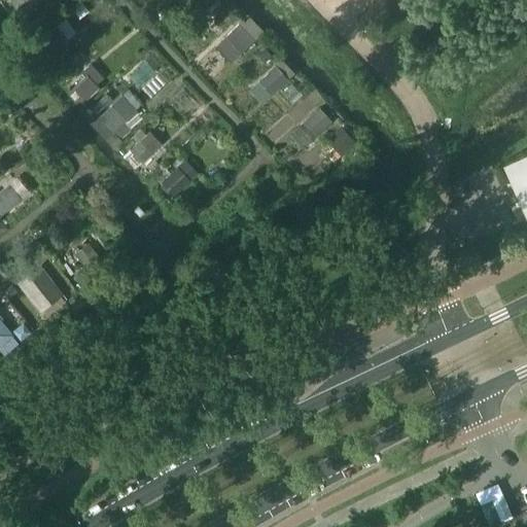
[(22,15),(40,1),(40,0),(11,0),(10,1),(22,15)]
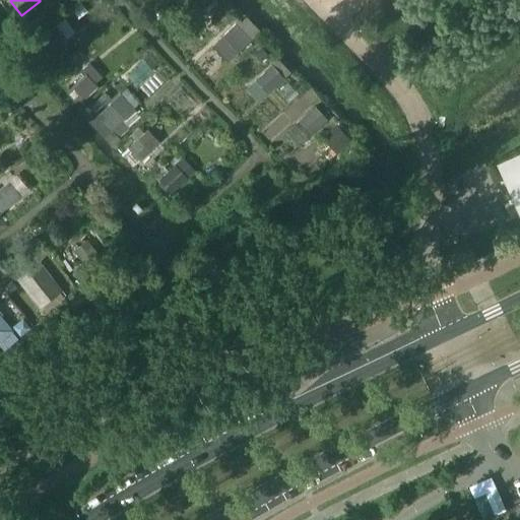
[(252,40),(237,23),(222,37),(239,53),(252,40)]
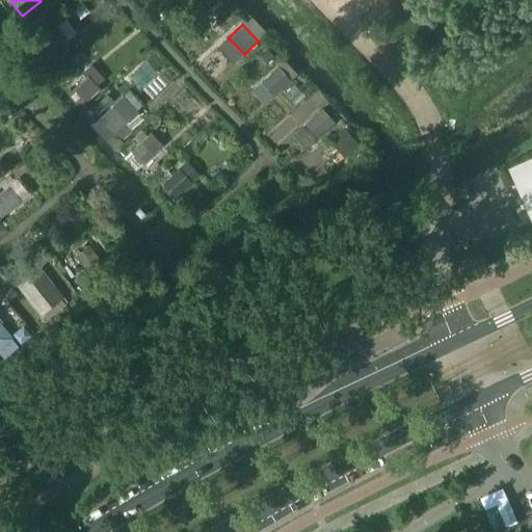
[(51,54),(68,41),(57,27),(40,40),(51,54)]
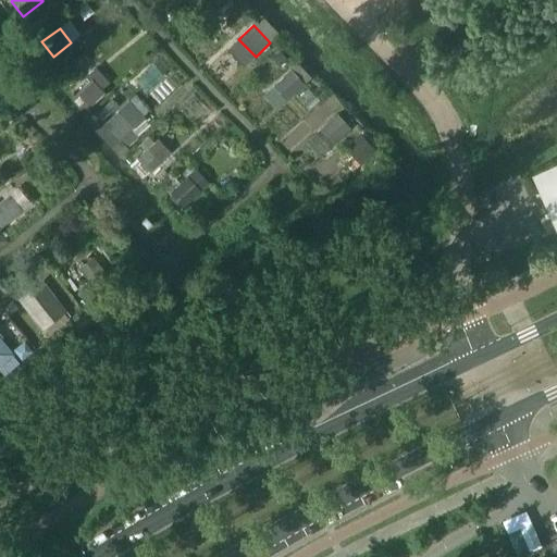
[(287,100),(305,84),(292,71),(274,86),(287,100)]
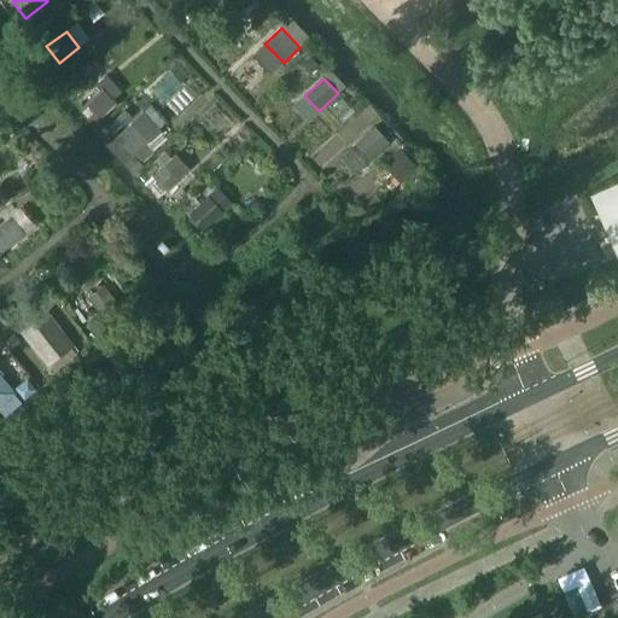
[(117,104),(101,88),(85,104),(100,120),(117,104)]
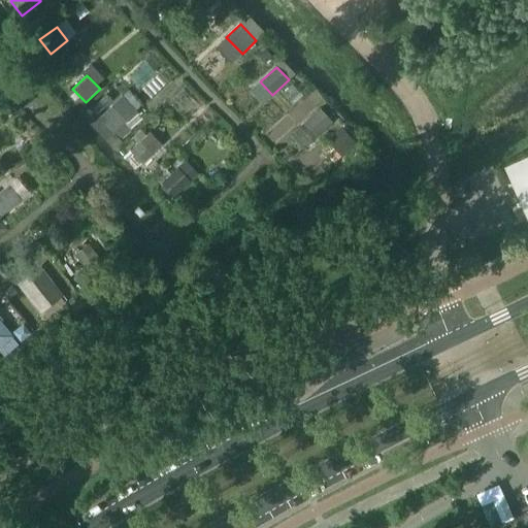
[(126,121),(112,106),(98,119),(112,134),(126,121)]
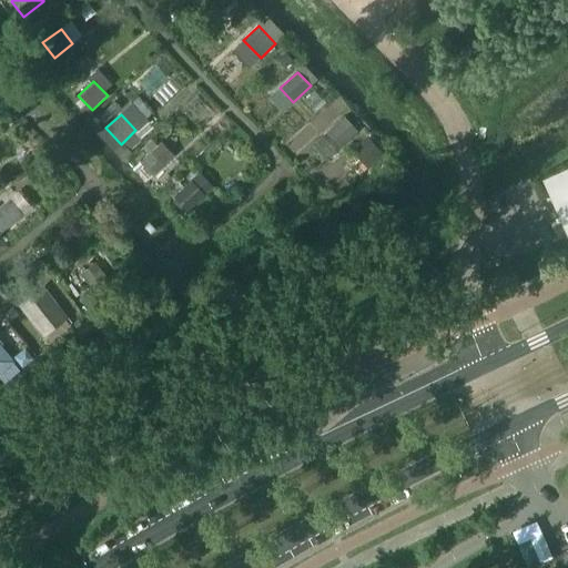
[(340,148),(358,131),(344,117),(326,133),(340,148)]
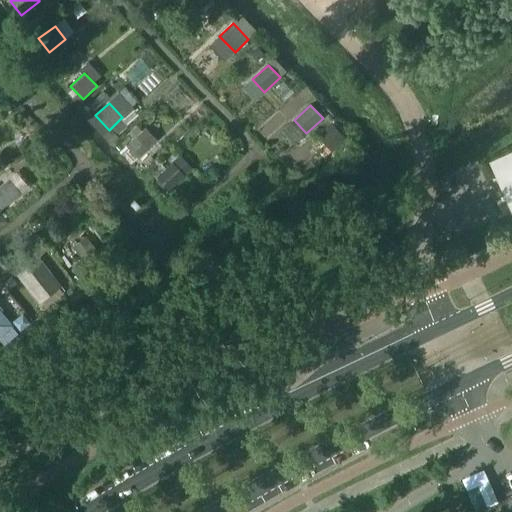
[(147,148),(136,136),(127,145),(138,158),(147,148)]
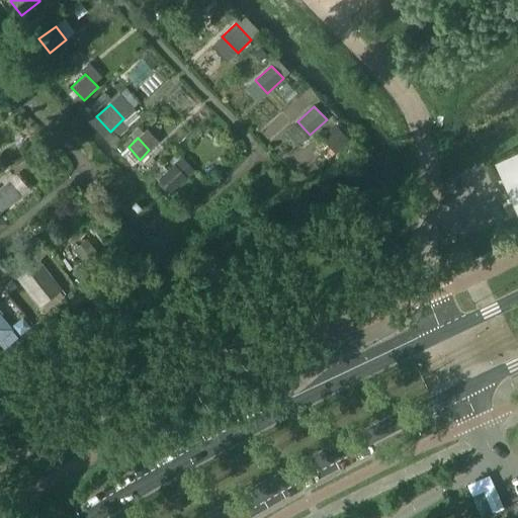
[(517,214),(517,148),(493,159),(517,216),(517,214)]
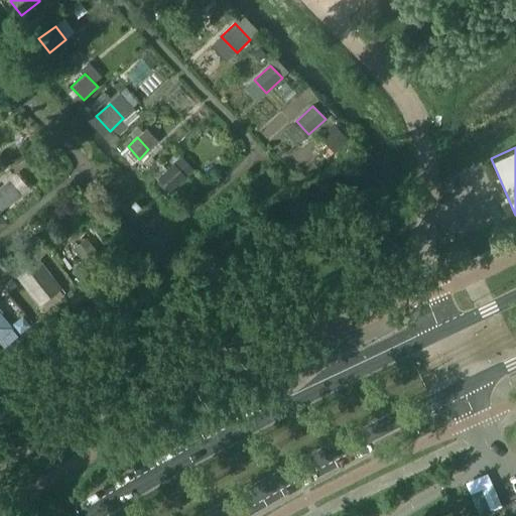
[(170,192),(195,170),(181,157),(158,179),(170,192)]
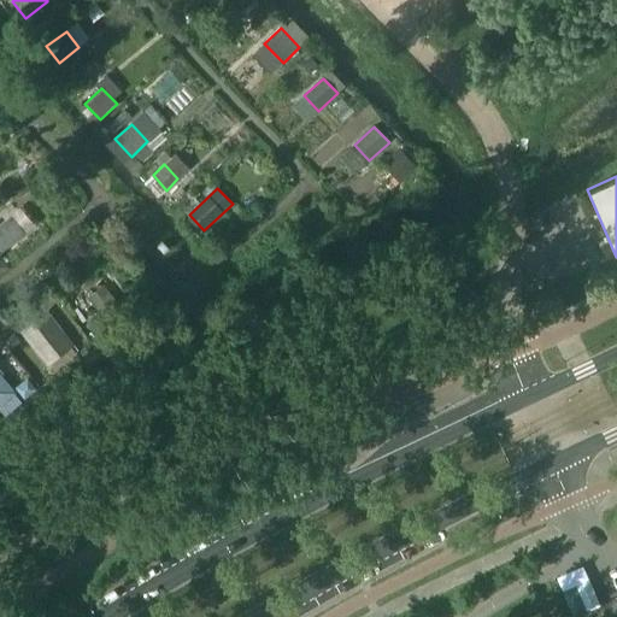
[(117,303),(103,286),(87,298),(101,315),(117,303)]
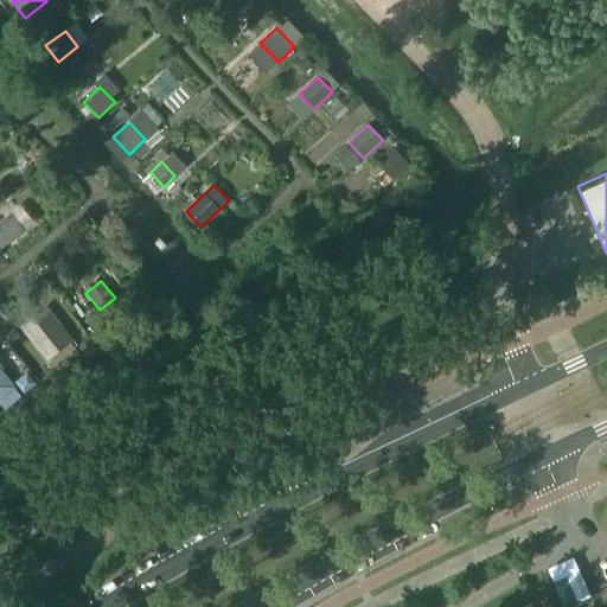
[(63,345),(45,324),(30,336),(48,357),(63,345)]
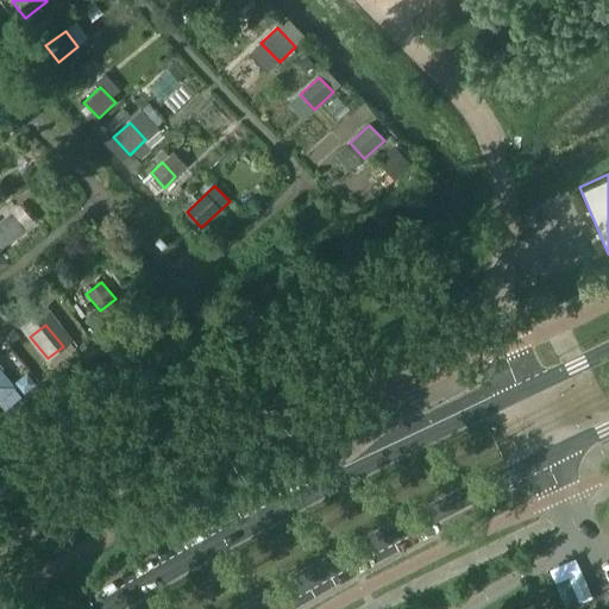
[(0,395),(11,388),(1,376),(0,377),(0,395)]
